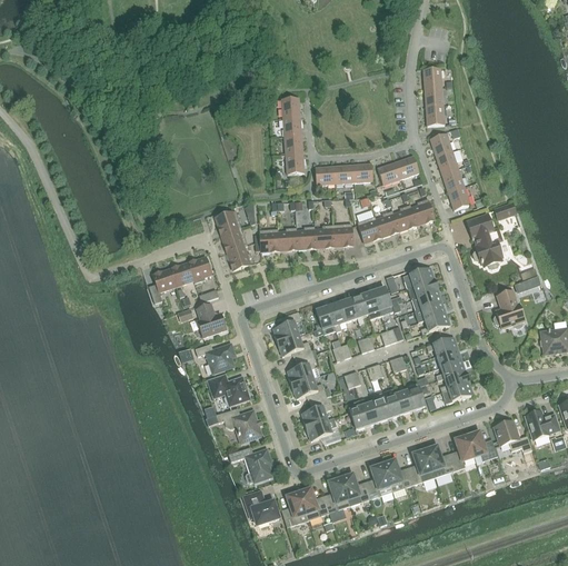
[(422,69),(424,88),(441,87),(439,68),(422,69)]
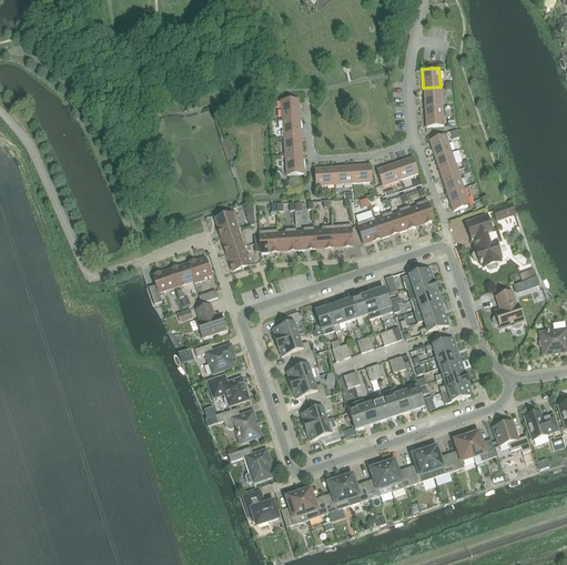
[(423,88),(424,107),(442,106),(441,87),(423,88)]
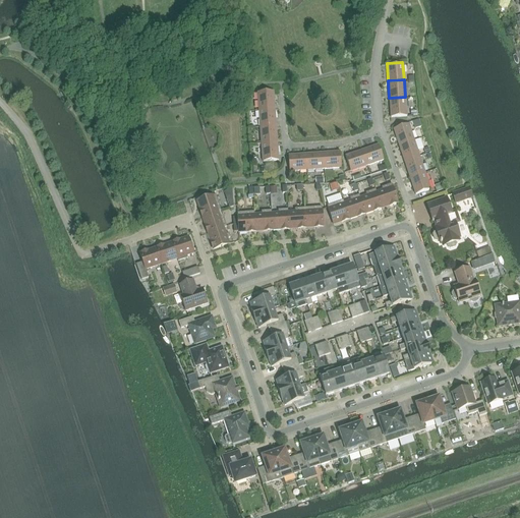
[(256,91),(257,107),(274,106),(273,89),(256,91)]
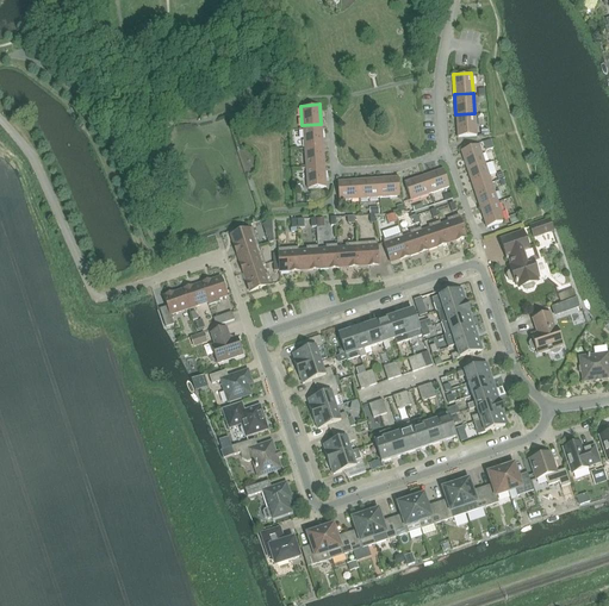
[(474,113),(455,114),(457,135),(476,133),(474,113)]
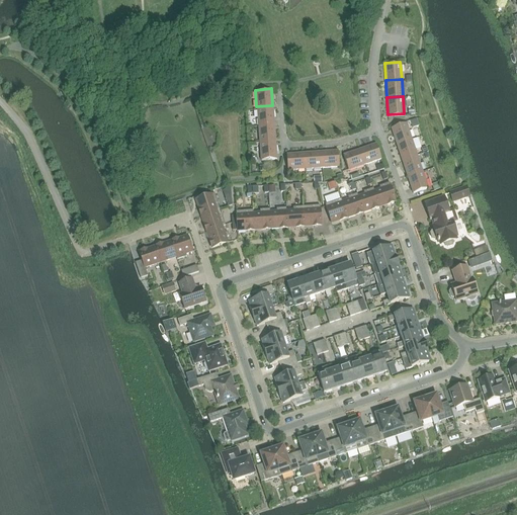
[(256,106),(258,123),(273,122),(272,105),(256,106)]
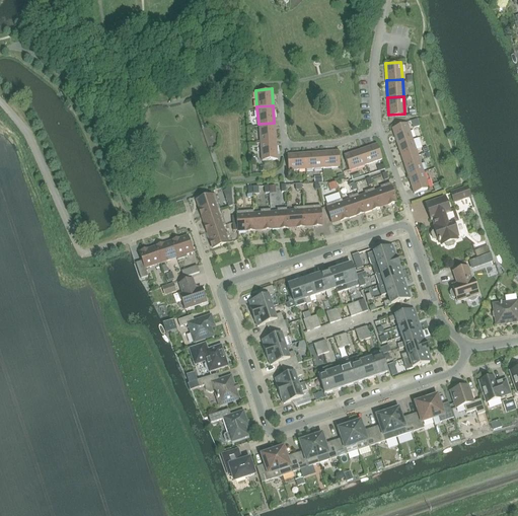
[(391,126),(396,142),(412,137),(407,121),(391,126)]
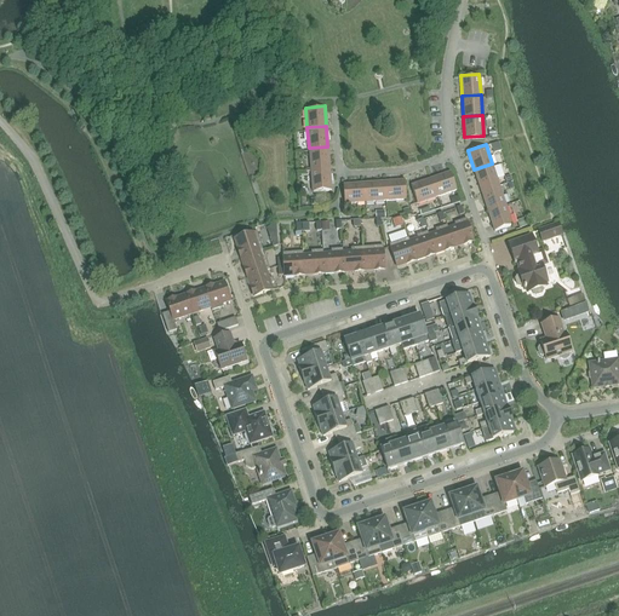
[(309,148),(310,168),(330,167),(327,147),(309,148)]
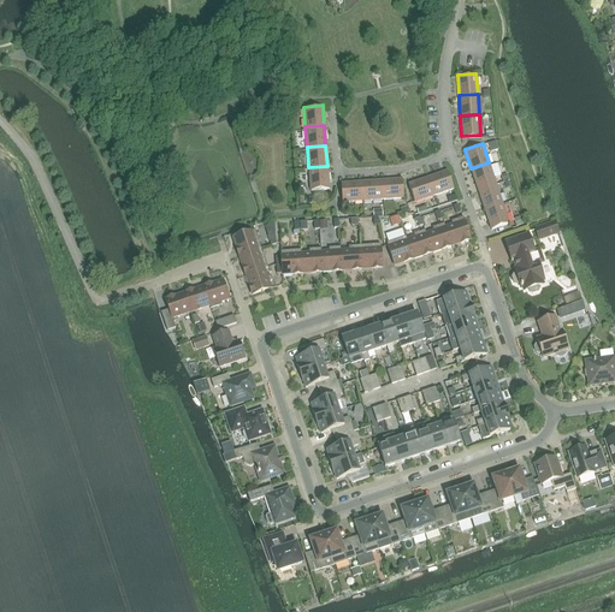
[(471,168),(478,188),(495,182),(489,162),(471,168)]
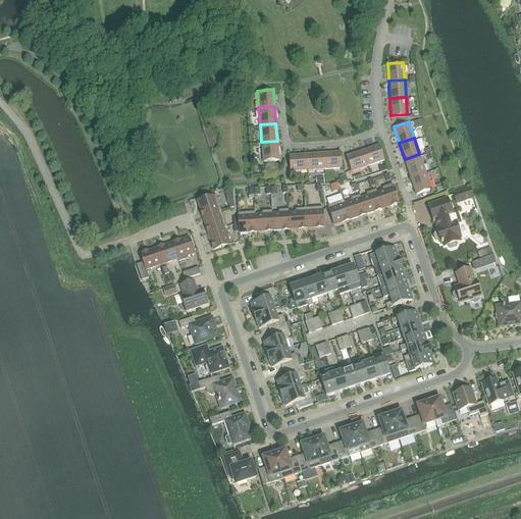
[(277,141),(261,142),(262,159),(278,158),(277,141)]
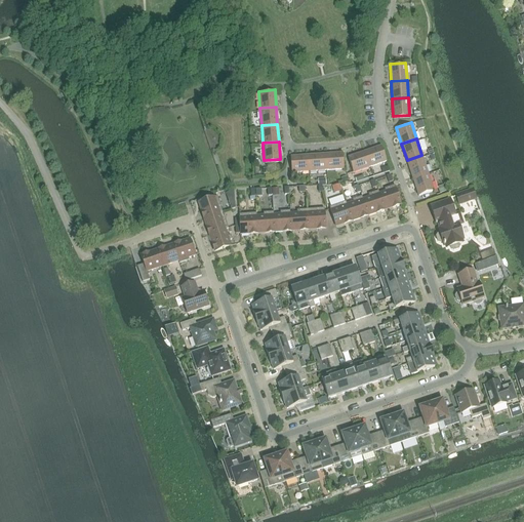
[(380,144),(364,149),(369,164),(386,159),(380,144)]
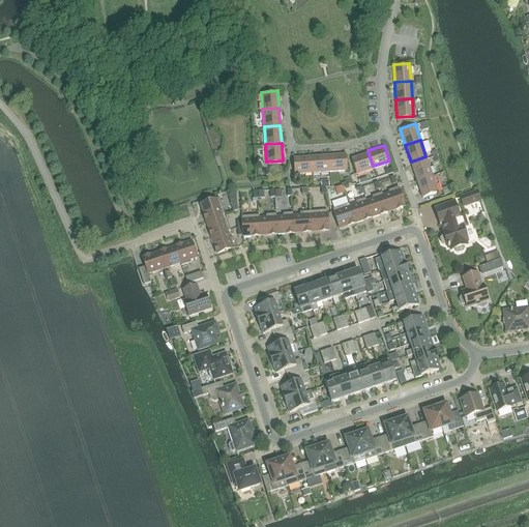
[(373,166),(368,150),(351,156),(356,172),(373,166)]
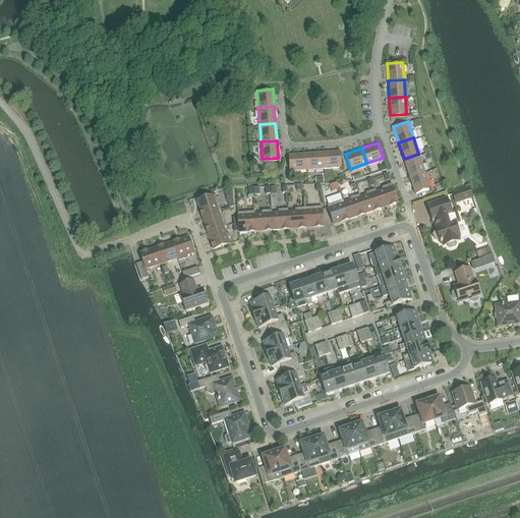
[(339,150),(322,151),(324,166),(341,165),(339,150)]
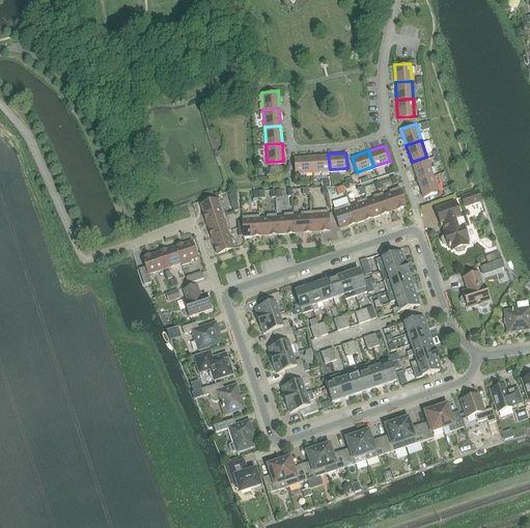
[(328,154),(311,155),(312,171),(330,169),(328,154)]
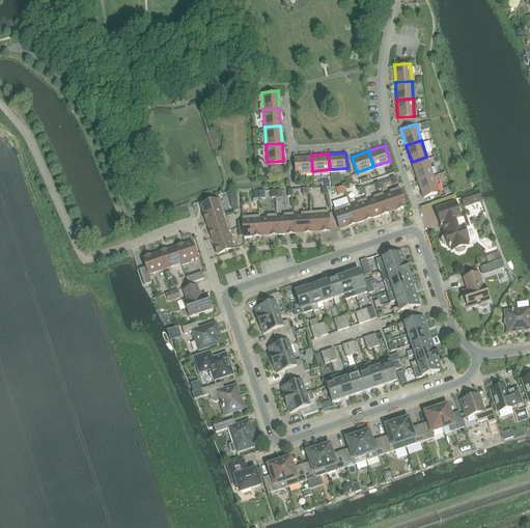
[(312,171),(311,155),(294,156),(295,172),(312,171)]
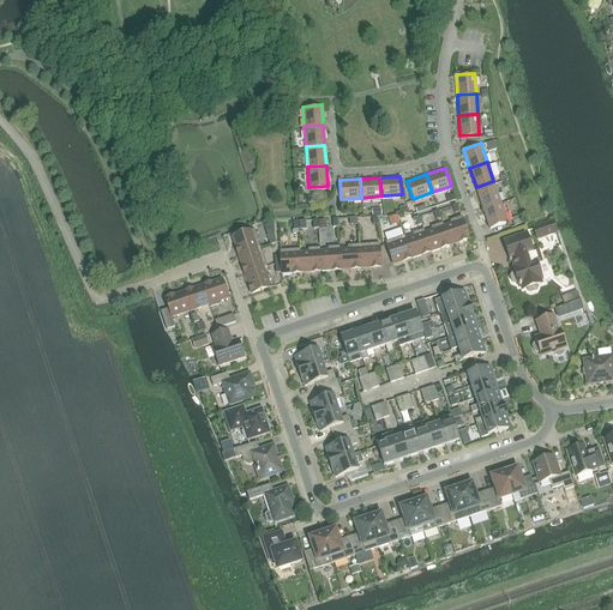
[(476,187),(482,206),(500,201),(493,181),(476,187)]
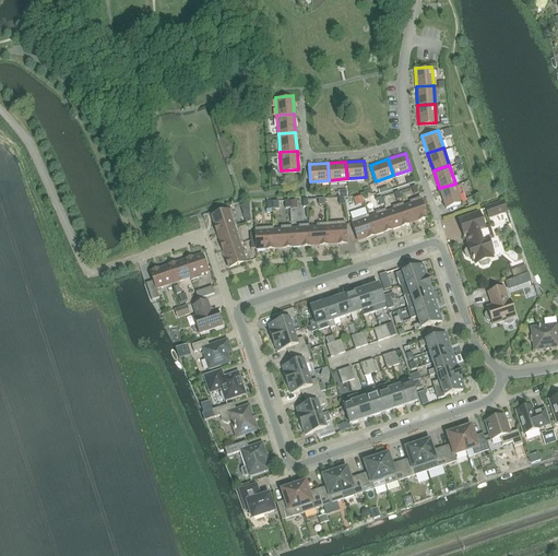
[(455,184),(439,188),(446,206),(461,201),(455,184)]
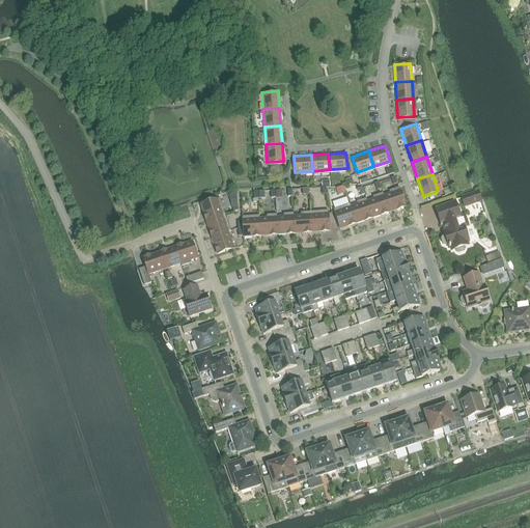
[(334,184),(336,193),(346,190),(344,182),(334,184)]
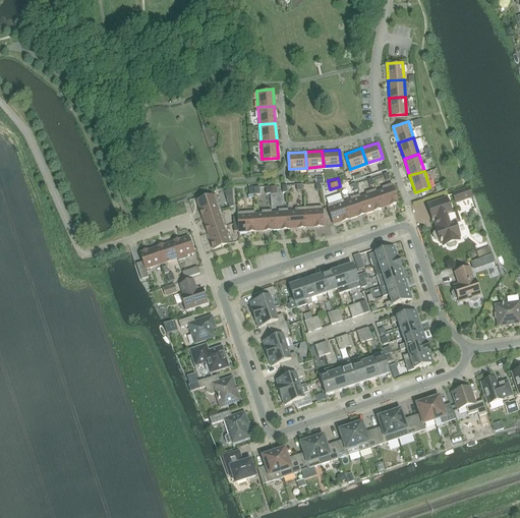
[(376,189),(381,206),(397,199),(391,181),(381,184),(382,187),(376,189)]
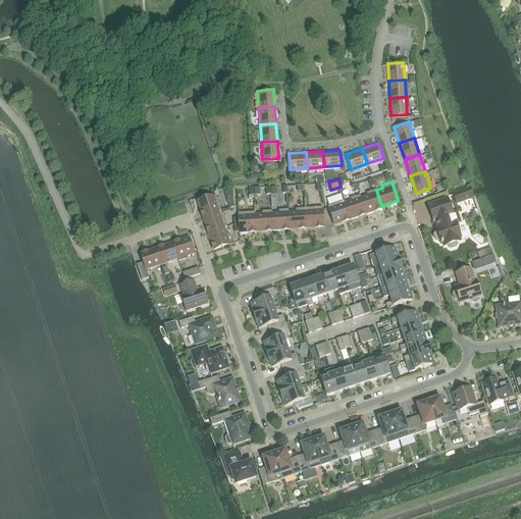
[(453,192),(456,200),(472,194),(469,187),(453,192)]
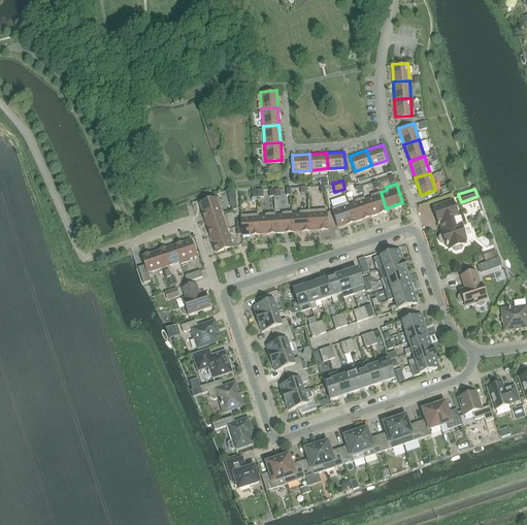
[(386,208),(381,192),(380,190),(370,193),(370,196),(364,198),(369,214),(386,208)]
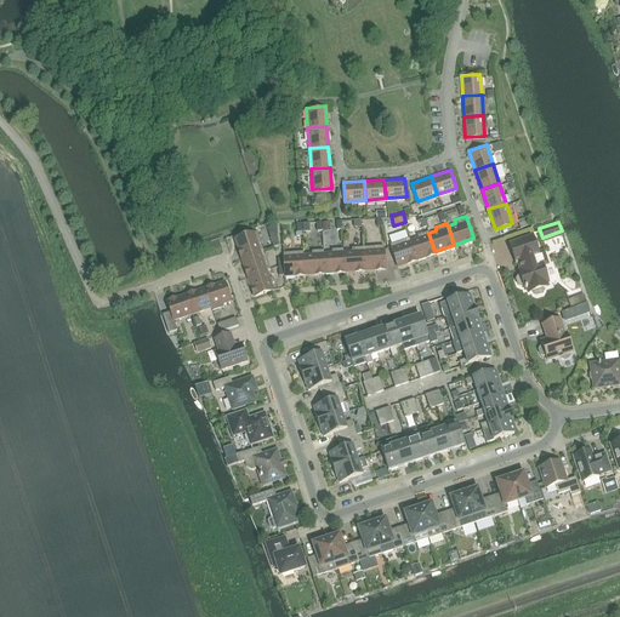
[(234,236),(240,256),(262,249),(256,229),(234,236)]
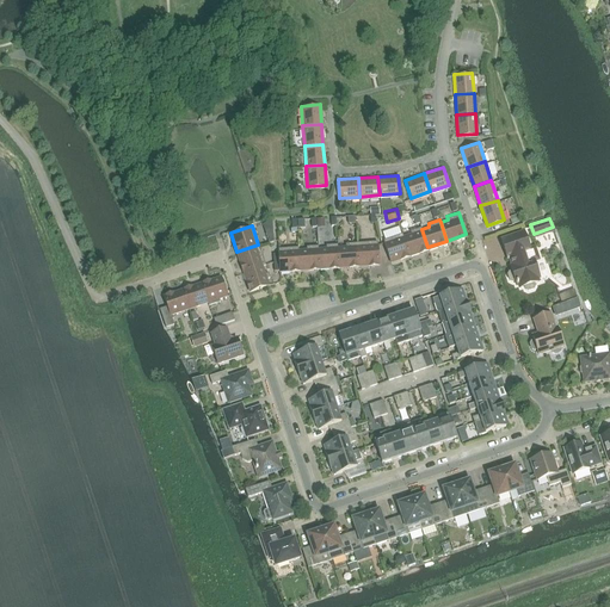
[(411,233),(404,235),(410,253),(427,247),(421,229),(420,225),(410,229),(411,233)]
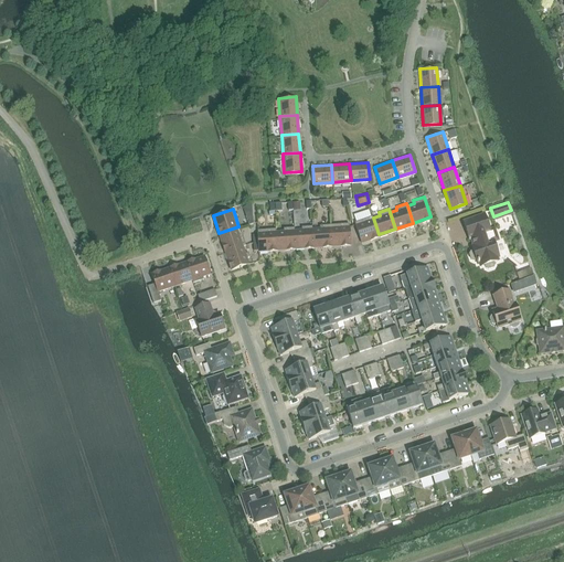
[(471,245),(472,248),(470,250),(469,252),(470,257),(472,258),(476,257),(477,261),(479,261),(480,264),(483,263),(485,265),(488,266),(492,265),(493,263),(492,260),(497,258),(495,255),(498,254),(492,239),(495,237),(496,235),(493,229),(491,228),(489,229),(483,213),(463,221),(468,236),(471,235),(474,244),(471,245)]
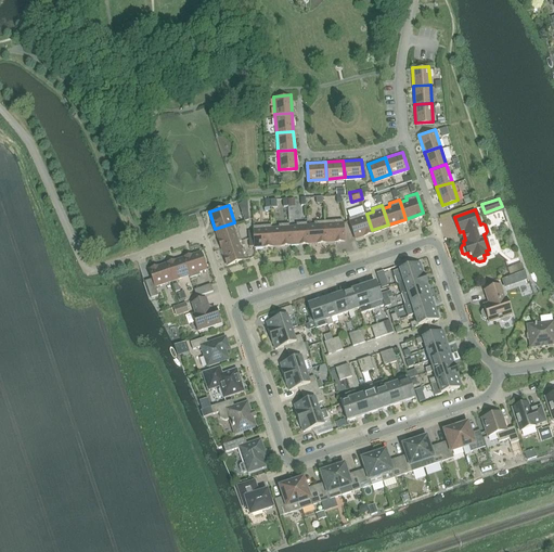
[(372,230),(366,214),(365,210),(348,217),(355,236),(372,230)]
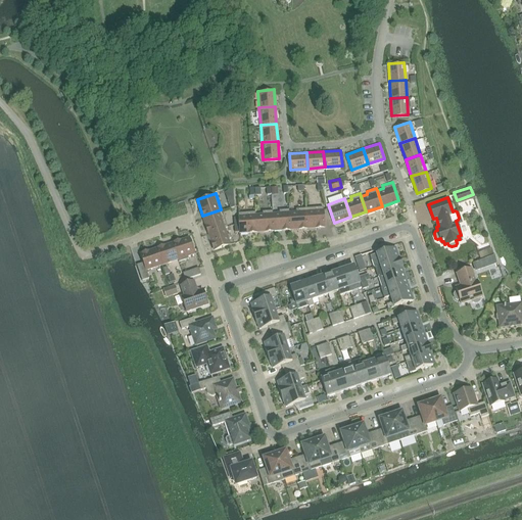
[(322,205),(305,206),(306,226),(324,225),(322,205)]
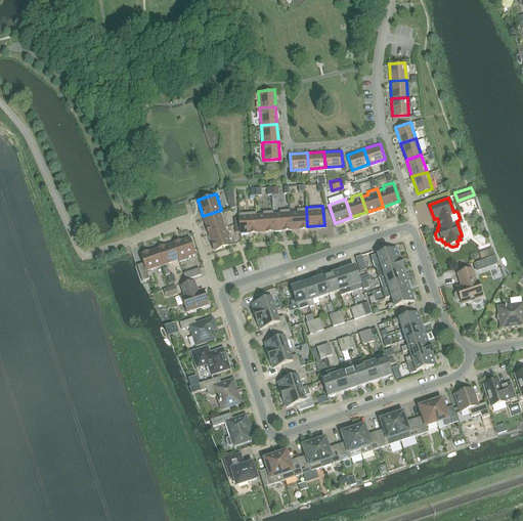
[(296,211),(289,211),(291,227),(307,226),(306,207),(296,208),(296,211)]
